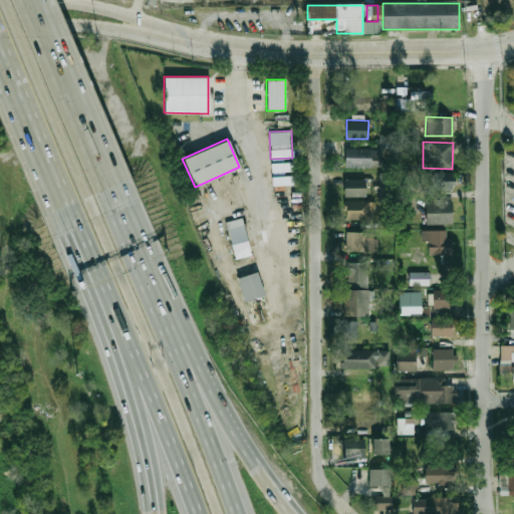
[(381,148),(345,148),(344,167),(380,168),(381,148)]
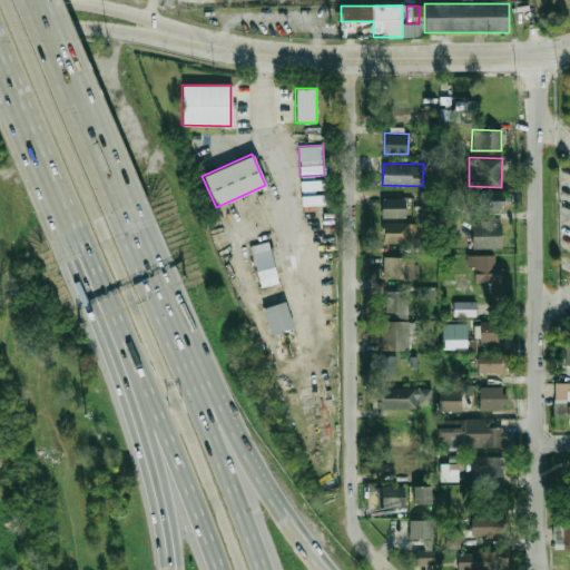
[(301,180),(301,190),(325,189),(325,179),(301,180)]
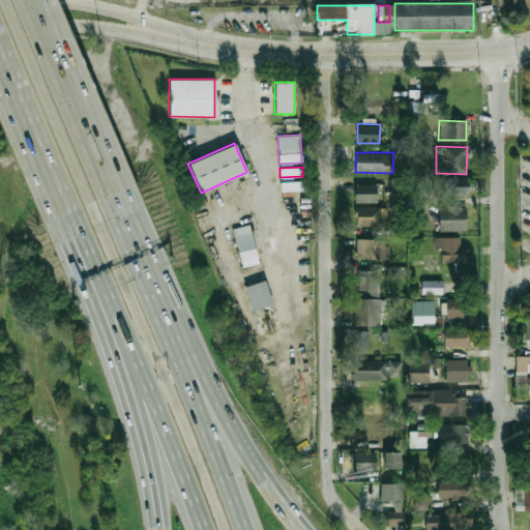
[(438,177),(439,196),(467,195),(466,176),(438,177)]
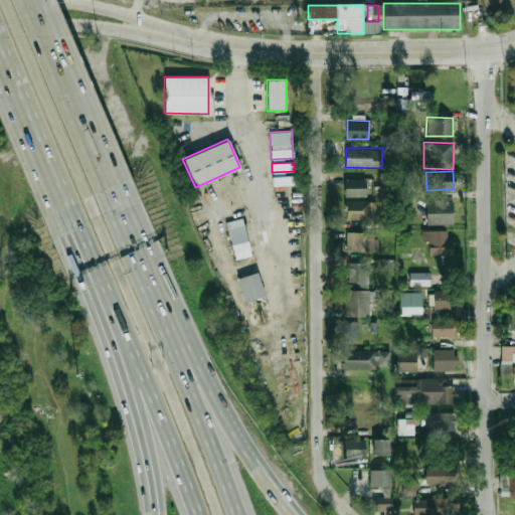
[(294,176),(273,177),(273,185),(294,184),(294,176)]
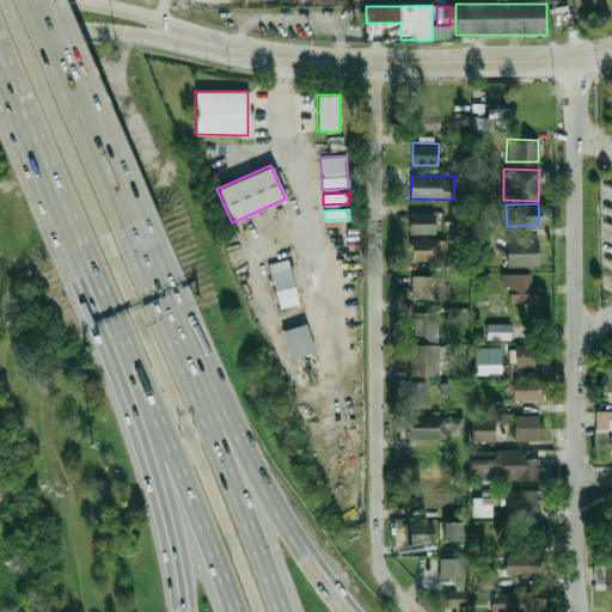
[(409,233),(435,233),(435,213),(409,213),(409,233)]
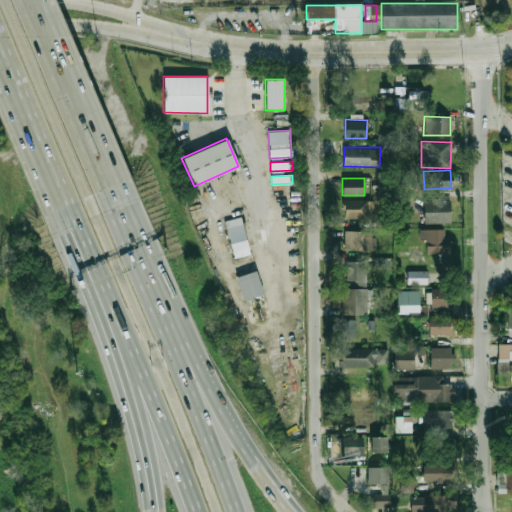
[(424,223),(450,222),(450,196),(424,197),(424,223)]
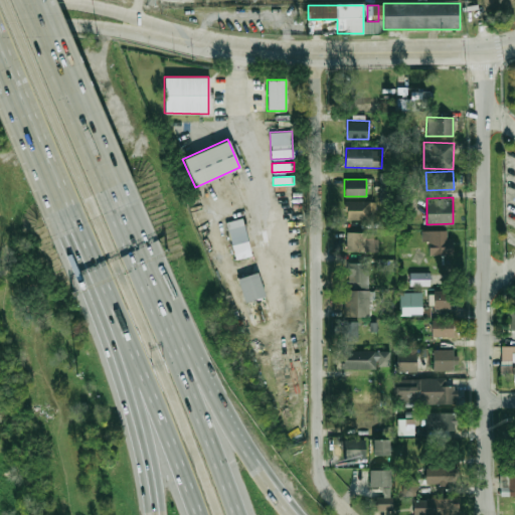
[(346,219),(374,219),(374,200),(346,200),(346,219)]
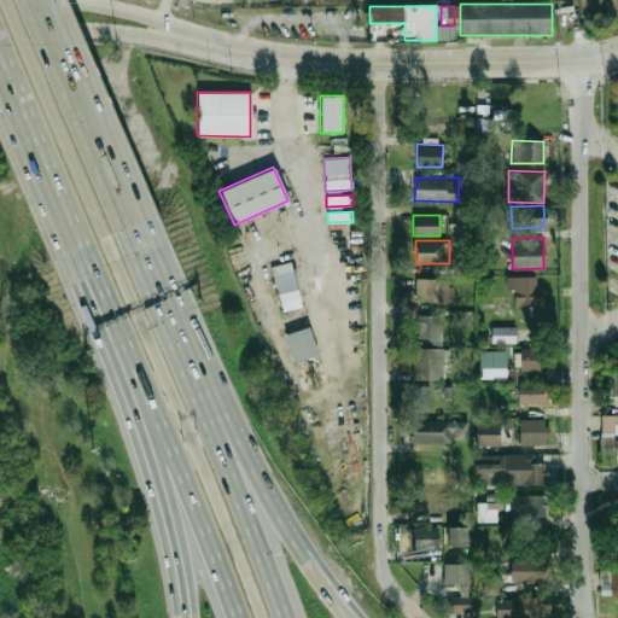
[(284,312),(302,307),(290,262),(272,267),(284,312)]
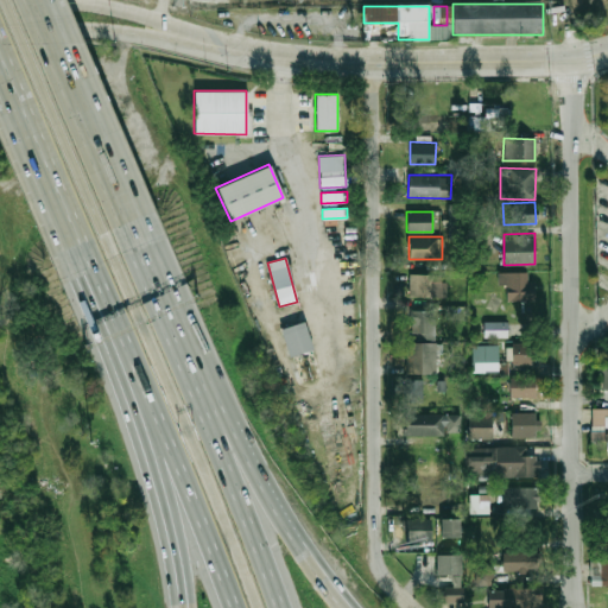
[(527,272),(498,272),(498,285),(506,284),(507,301),(534,301),(534,282),(527,282),(527,272)]
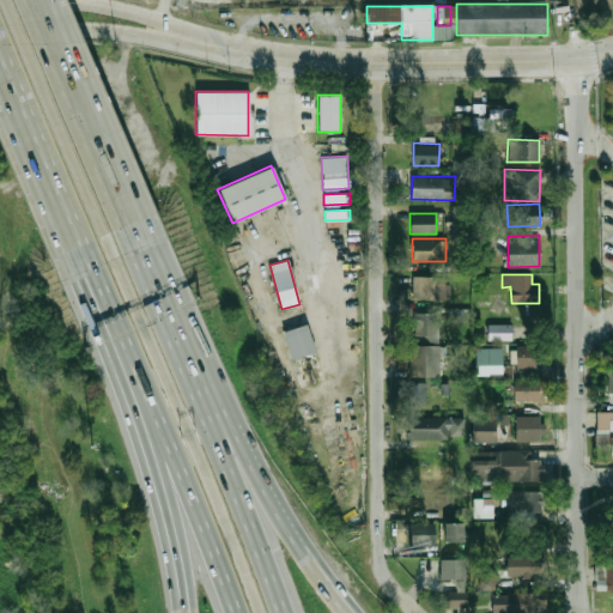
[(412,298),(448,298),(448,275),(412,277),(412,298)]
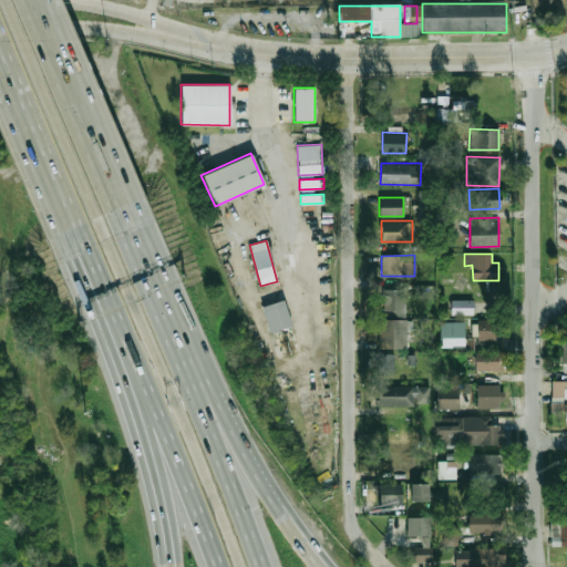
[(405,315),(404,288),(382,289),(383,315),(405,315)]
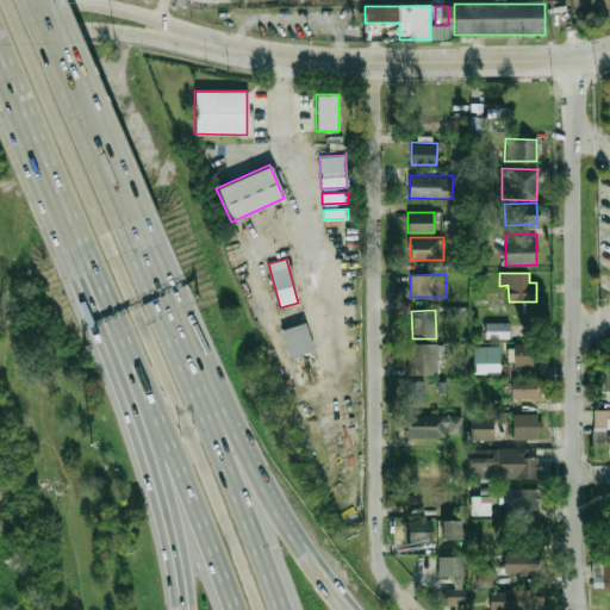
[(509,323),(485,322),(485,338),(509,338),(509,323)]
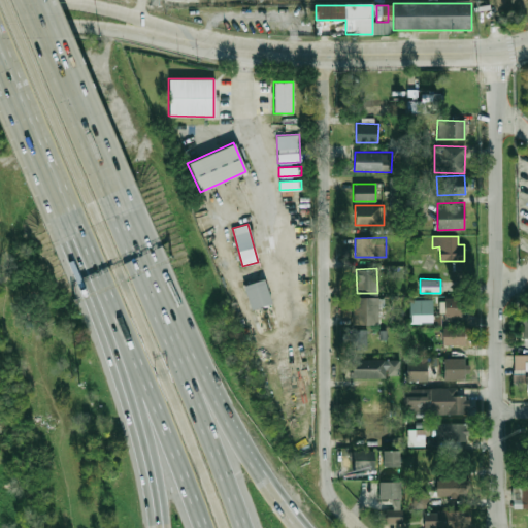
[(244,285),(251,309),(271,305),(266,279),(244,285)]
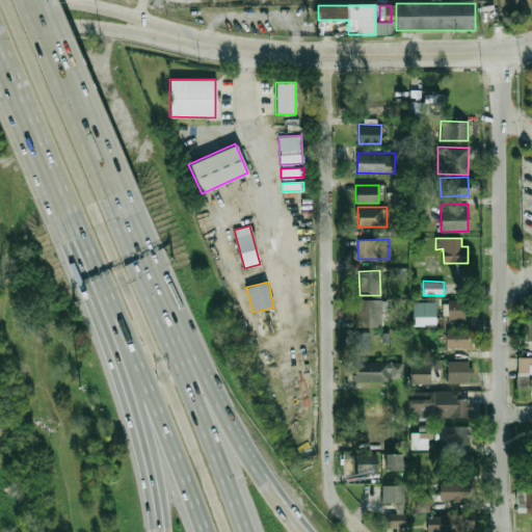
[(382,326),(382,299),(355,298),(354,326),(382,326)]
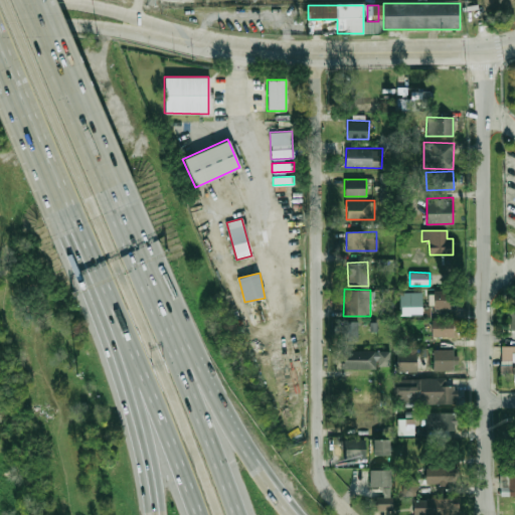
[(450,290),(433,290),(434,308),(451,308),(450,290)]
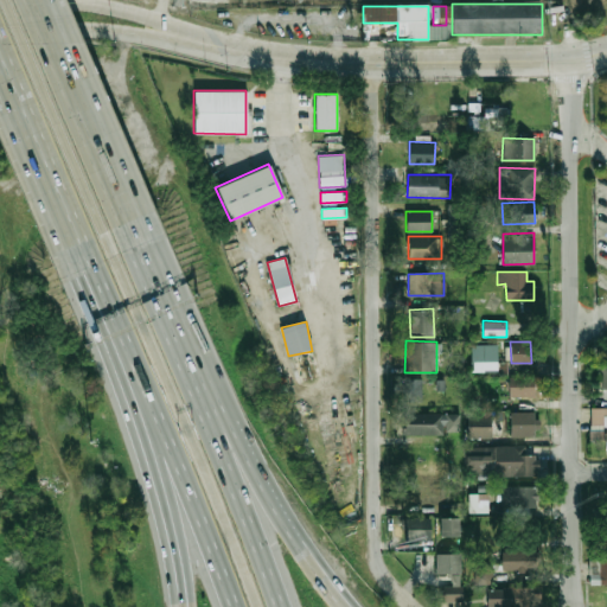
[(497,344),(471,344),(471,371),(497,370),(497,344)]
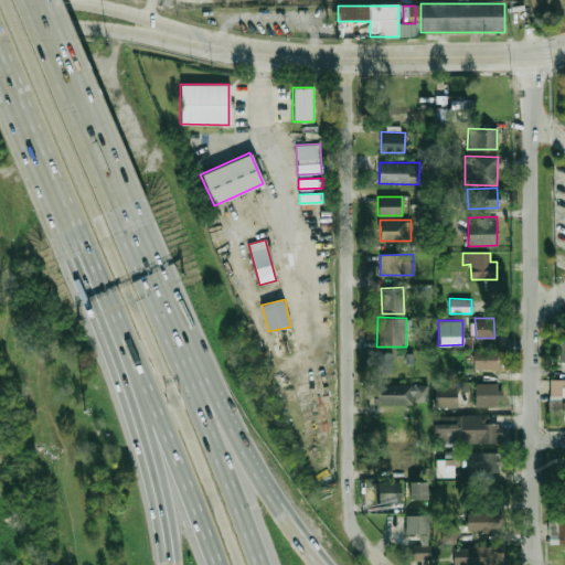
[(564,409),(564,340),(561,340),(560,363),(564,363),(564,379),(548,379),(548,409),(564,409)]
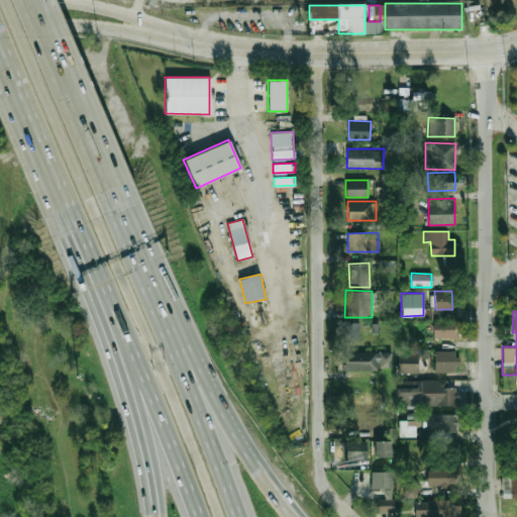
[(455,337),(454,320),(432,320),(433,337),(455,337)]
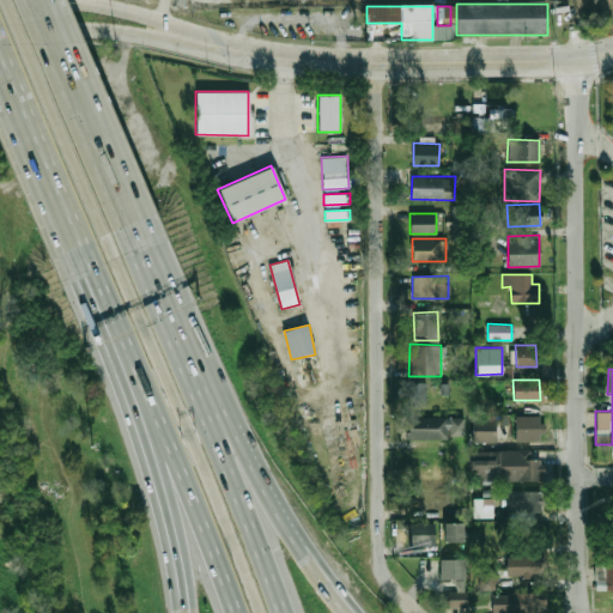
[(425,405),(425,381),(406,381),(406,405),(425,405)]
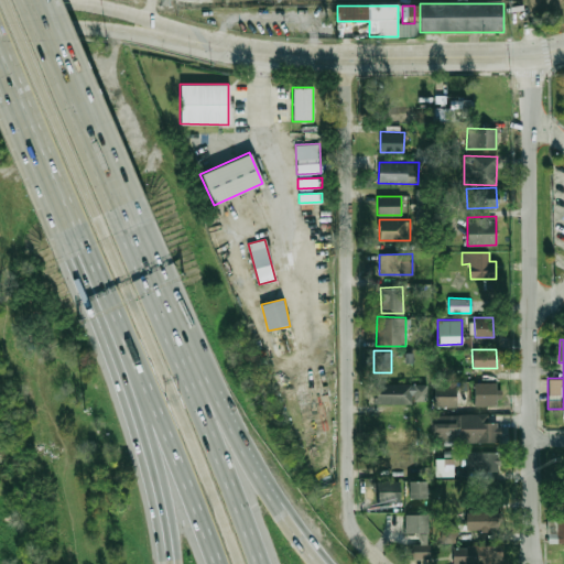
[(498,382),(473,383),(474,405),(499,404),(498,382)]
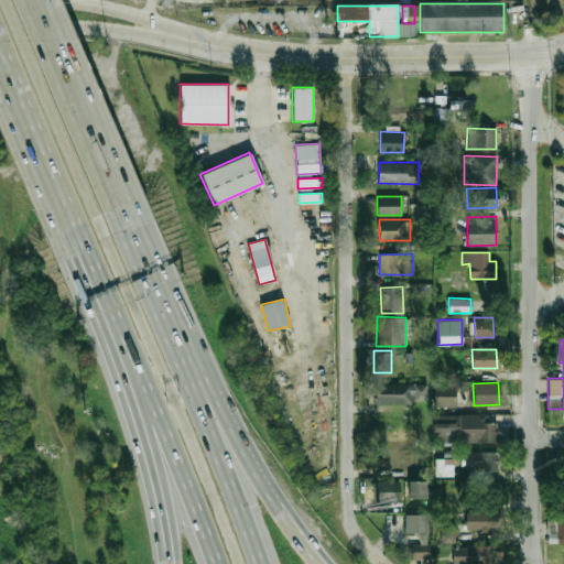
[(426,402),(426,383),(375,384),(375,403),(426,402)]
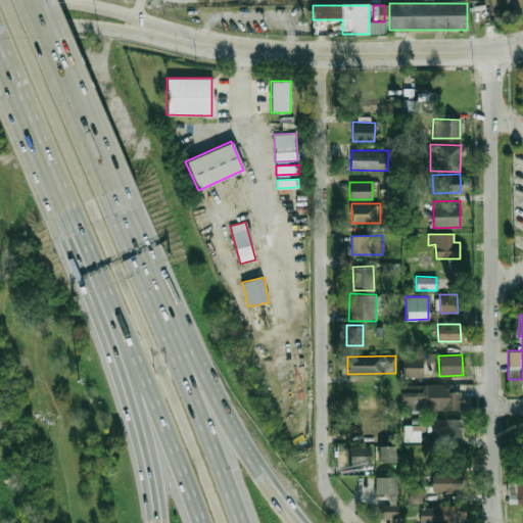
[(402,377),(423,377),(423,358),(402,357),(402,377)]
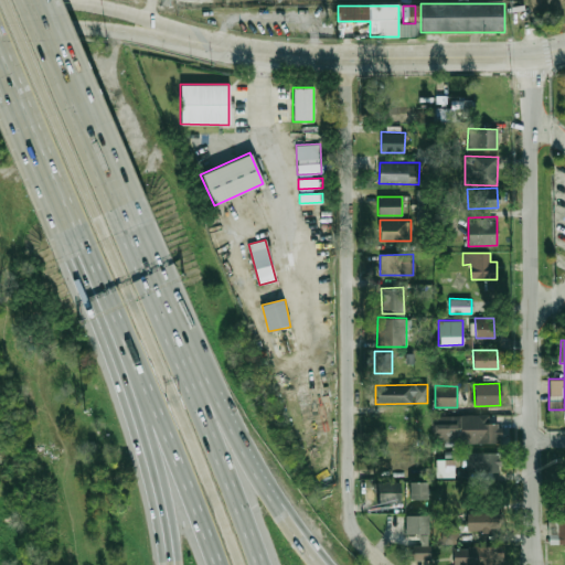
[(434,441),(501,440),(500,423),(489,423),(489,414),(433,415),(434,441)]
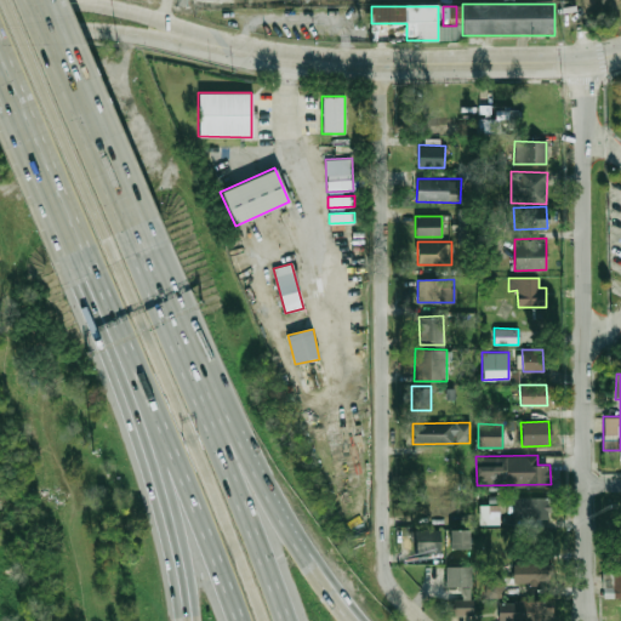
[(550,497),(512,496),(511,517),(548,518),(550,497)]
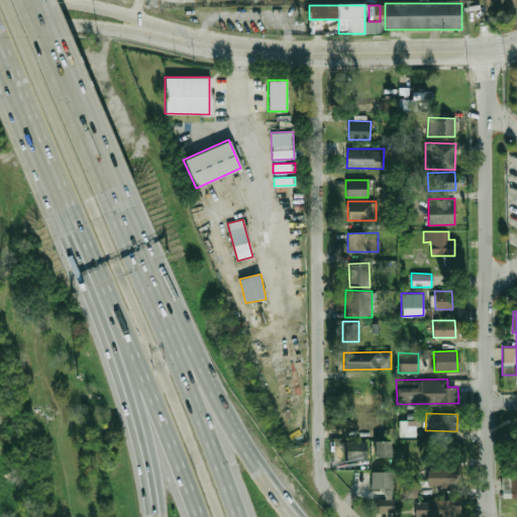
[(516,449),(515,449),(515,437),(509,437),(508,459),(516,459),(516,449)]
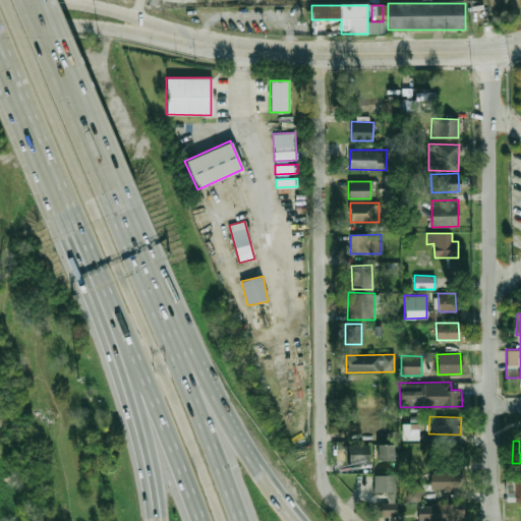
[(378,459),(394,460),(394,444),(378,444),(378,459)]
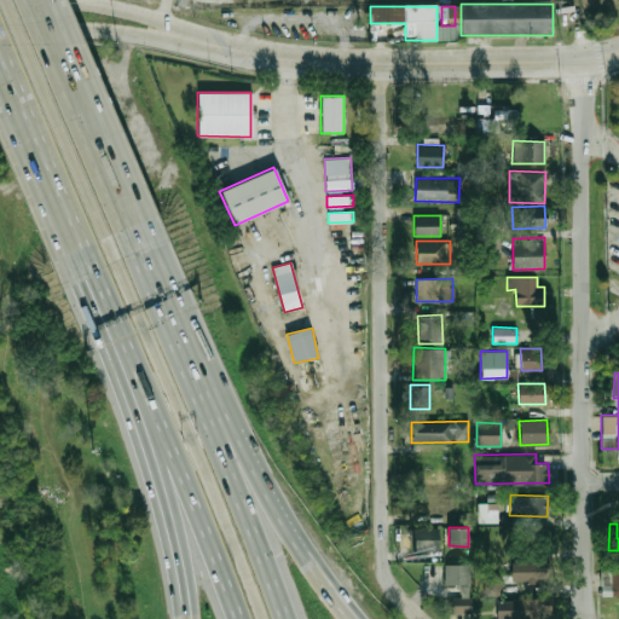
[(439,528),(417,528),(417,553),(439,553),(439,528)]
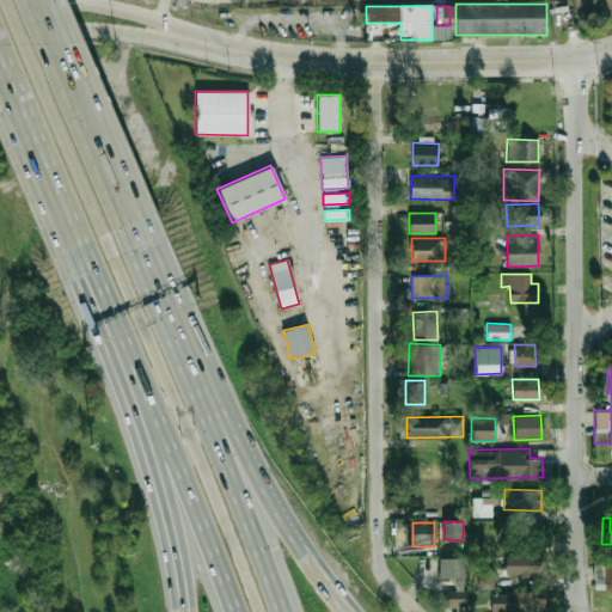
[(505,575),(539,576),(539,557),(506,556),(505,575)]
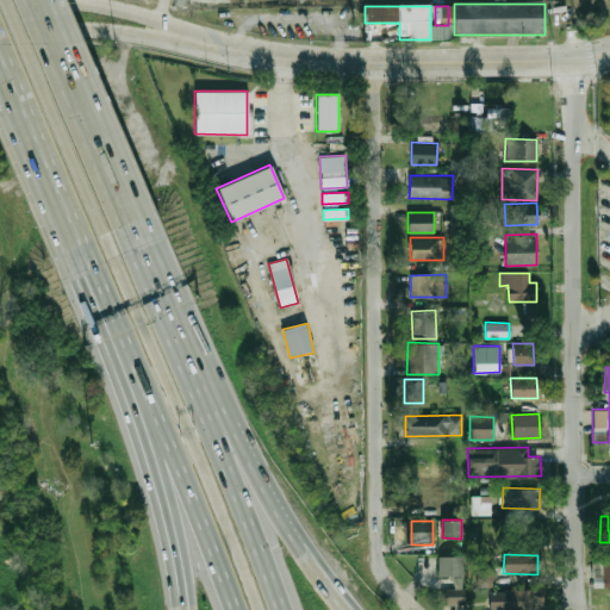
[(462,556),(439,555),(437,576),(462,576),(462,556)]
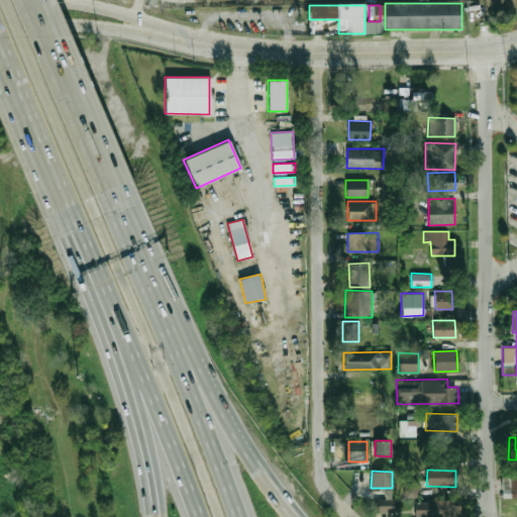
[(404,486),(404,498),(420,497),(419,485),(404,486)]
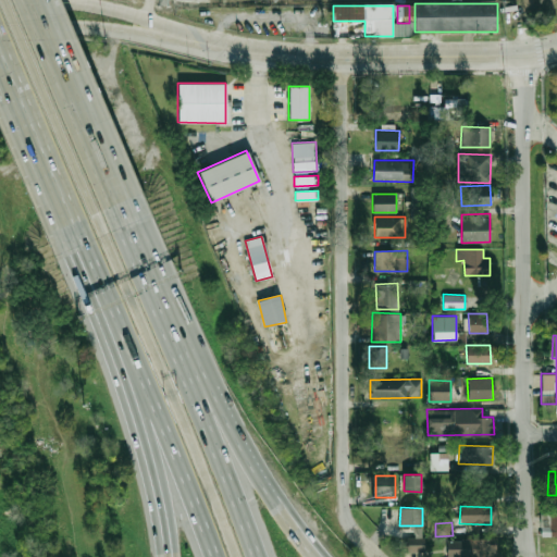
[(403,552),(422,552),(423,537),(404,537),(403,552)]
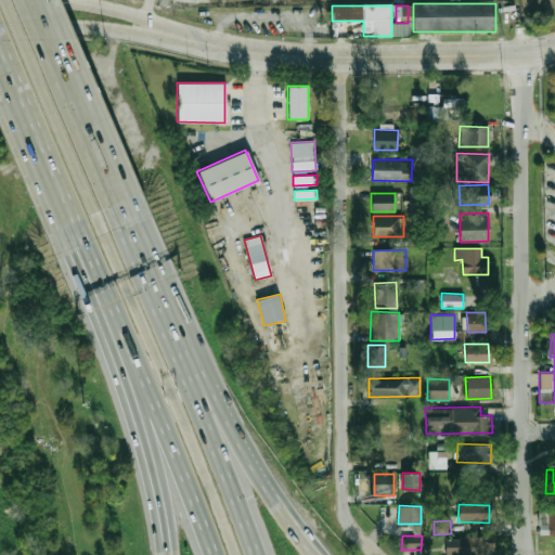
[(444,554),(491,554),(491,538),(444,537),(444,554)]
